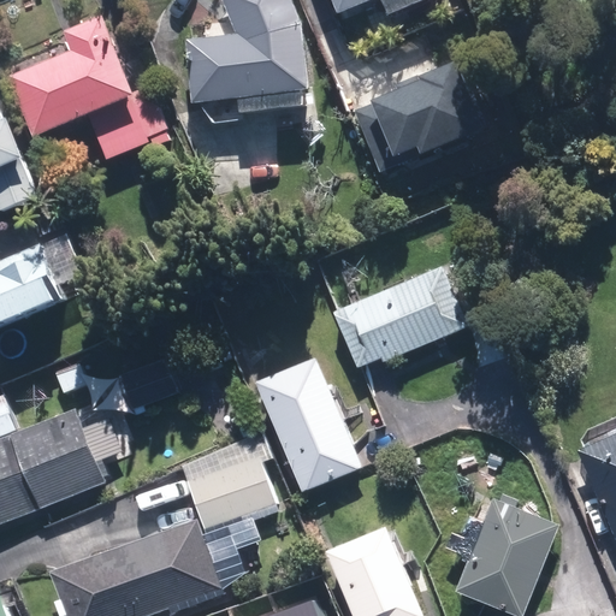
[(319,89),(313,16),(306,0),(231,0),(240,21),(200,24),(205,98),(319,89)]
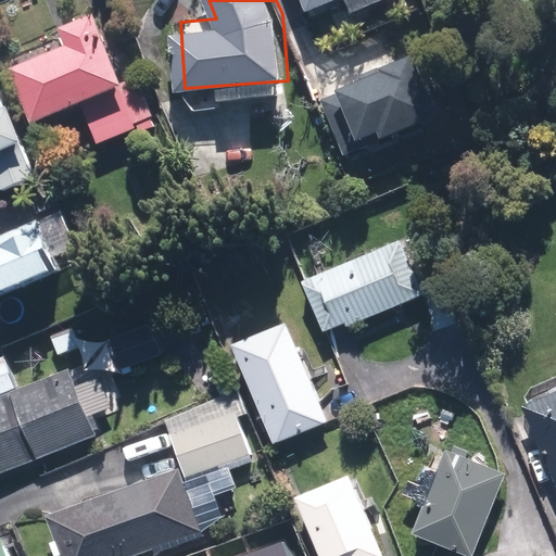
[(308,0),(315,14),(348,0),(359,0),(365,12),(393,0),(308,0)]
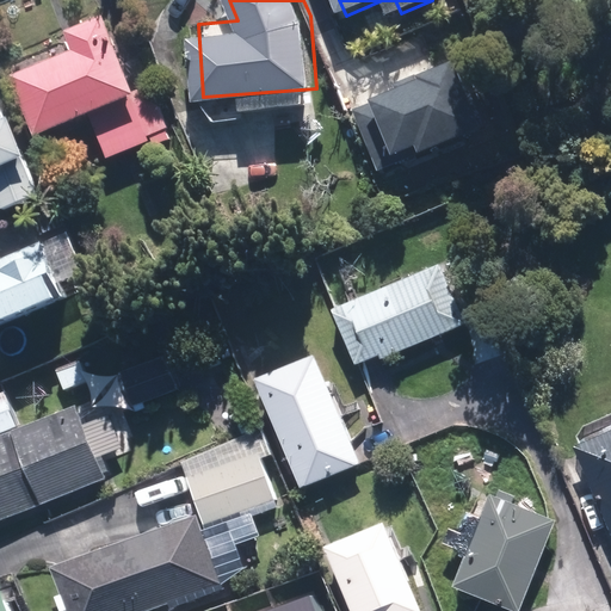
[(11,57),(45,134),(134,94),(144,90),(110,13),(11,57)]
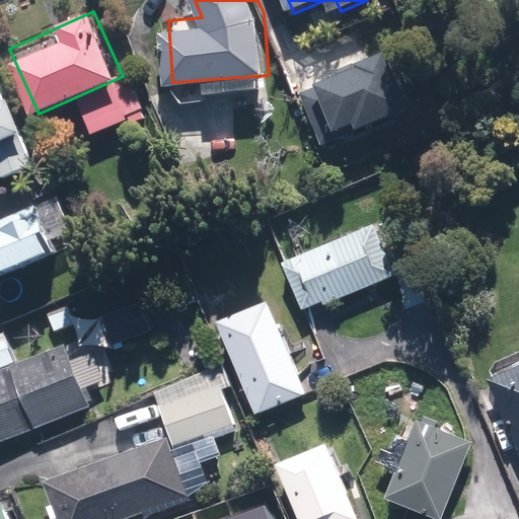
[(399,48),(303,92),(330,152),(427,106),(399,48)]
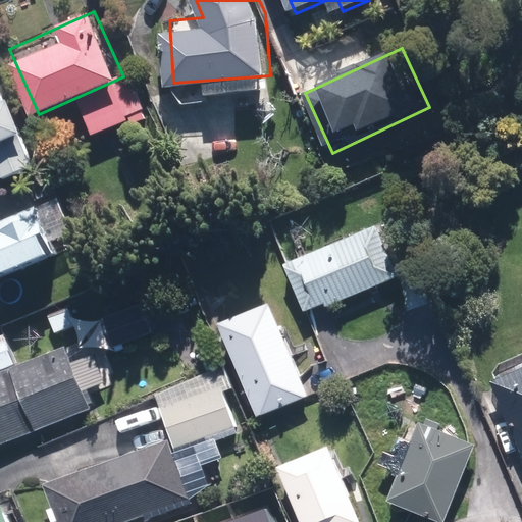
[(123,76),(114,81),(132,118),(156,108),(139,70),(123,76)]
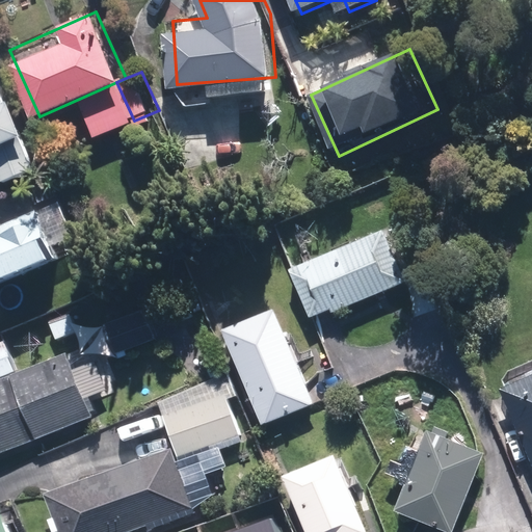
[(0,144),(26,134),(32,131),(10,81),(0,85),(0,144)]
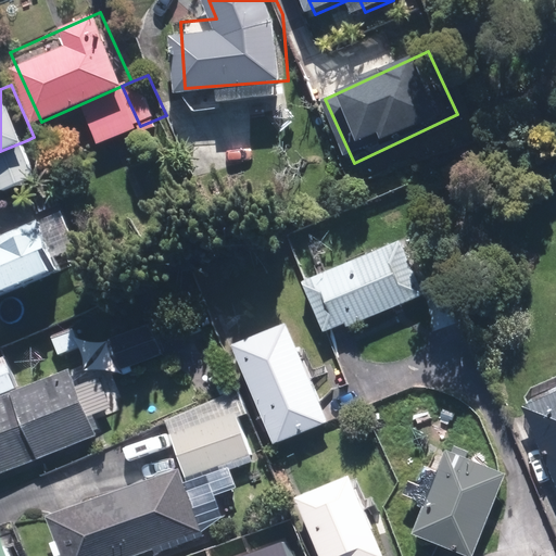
[(27,140),(0,151),(0,169),(10,191),(43,176),(27,140)]
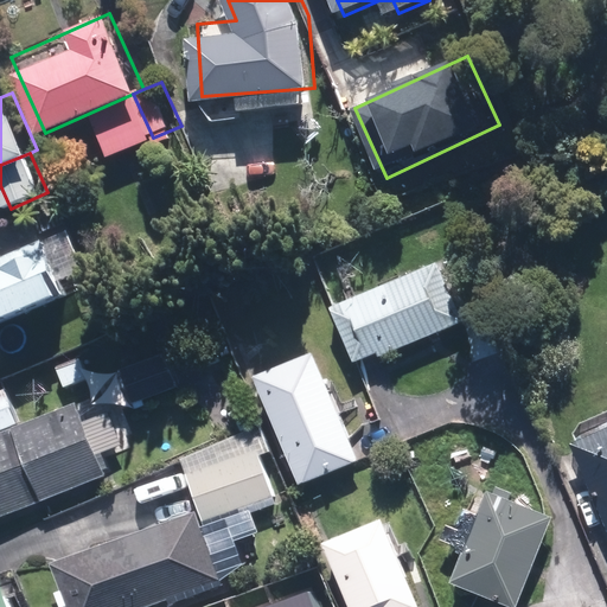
[(0,324),(84,293),(62,234),(4,255),(0,246),(0,324)]
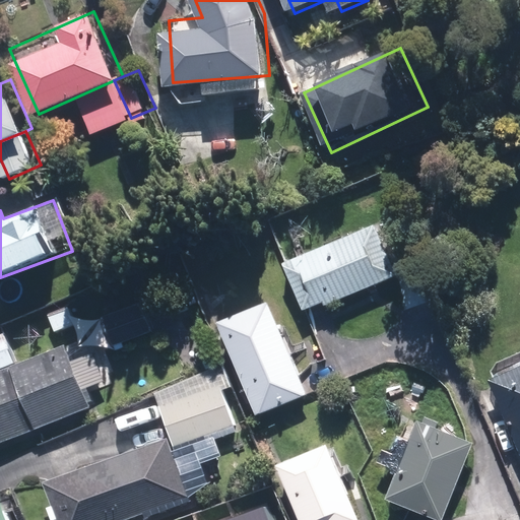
[(380,221),(281,262),(304,315),(317,310),(402,274),(380,221)]
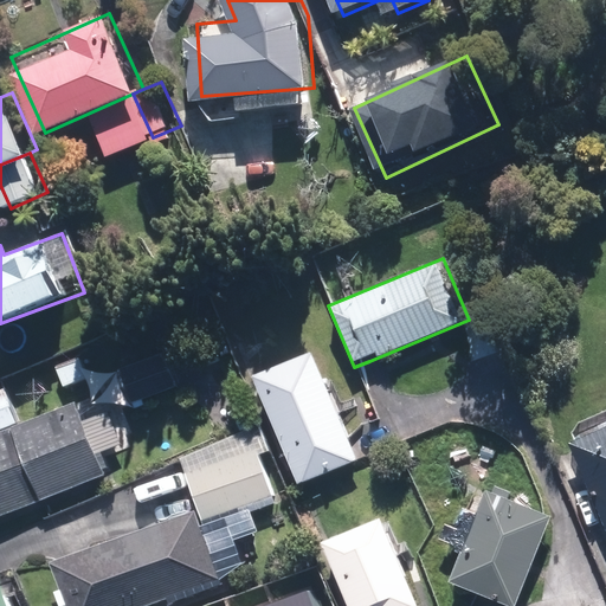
[(310,350),(251,375),(297,483),(356,459),(353,451),(310,350)]
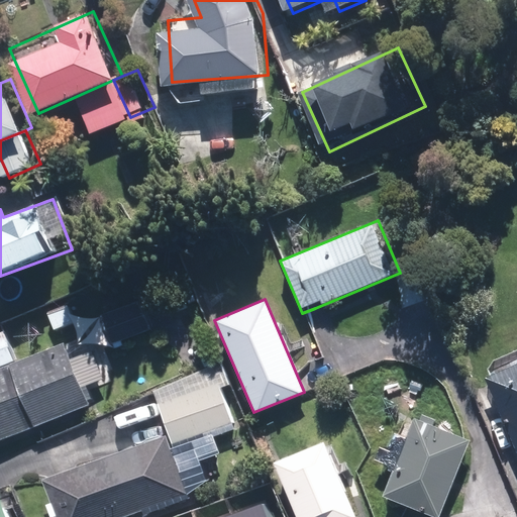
[(0,442),(98,403),(92,389),(113,380),(99,345),(78,354),(72,339),(22,359),(9,327),(0,331),(0,442)]
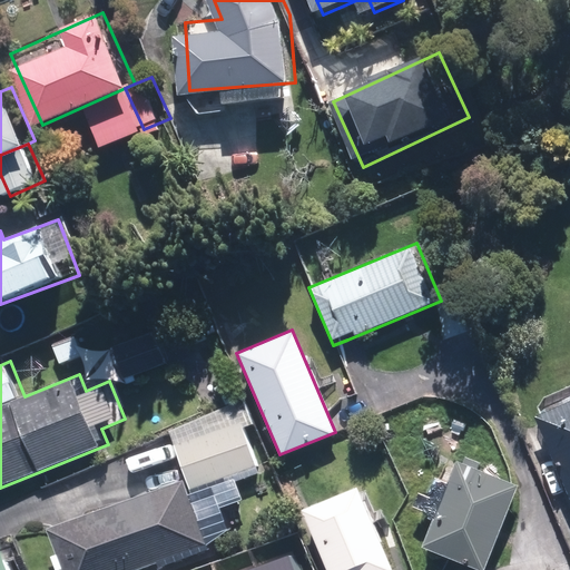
[(256,425),(246,399),(164,430),(184,481),(208,543),(233,533),(223,505),(245,498),(239,483),(263,474),(246,430),(256,425)]
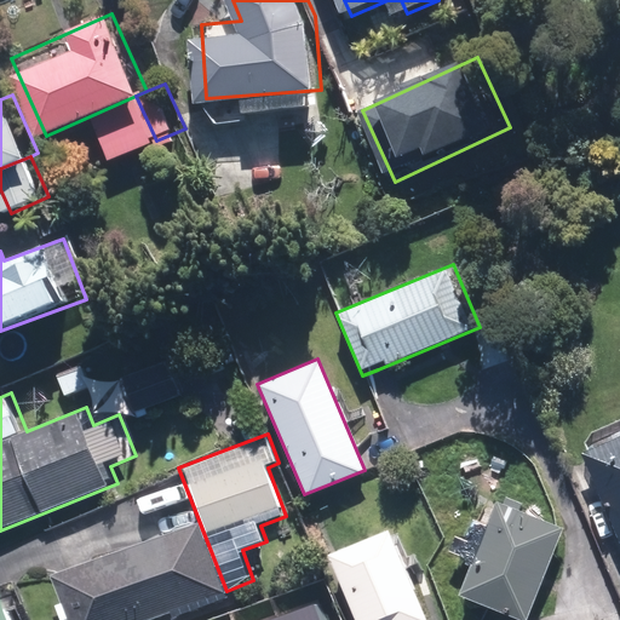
[(619,436),(581,453),(619,544),(619,436)]
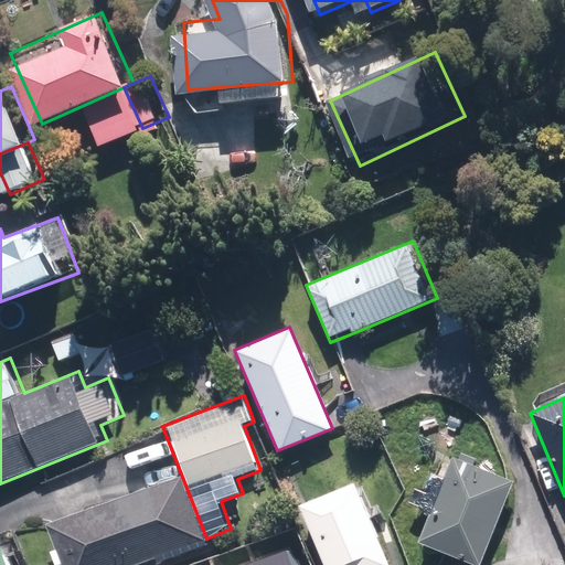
[(430,511),(418,542),(475,564),(477,564),(512,482),(452,458),(444,479),(429,472),(416,505),(430,511)]
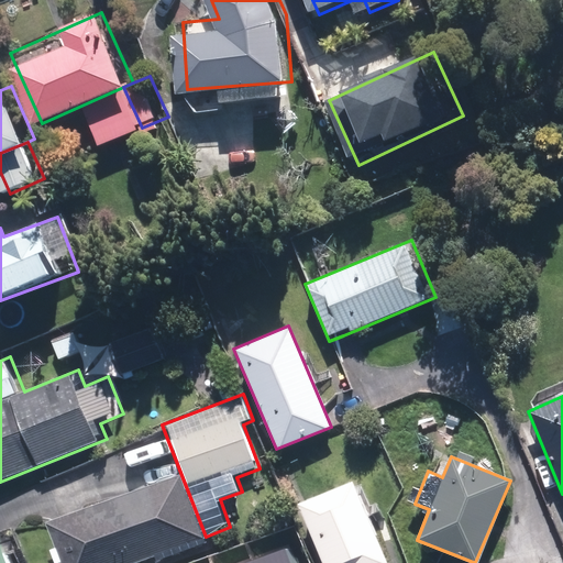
[(62,545),(55,548),(61,562),(67,560),(68,562),(139,562),(158,556),(161,562),(209,544),(206,537),(181,475),(53,525),(62,545)]
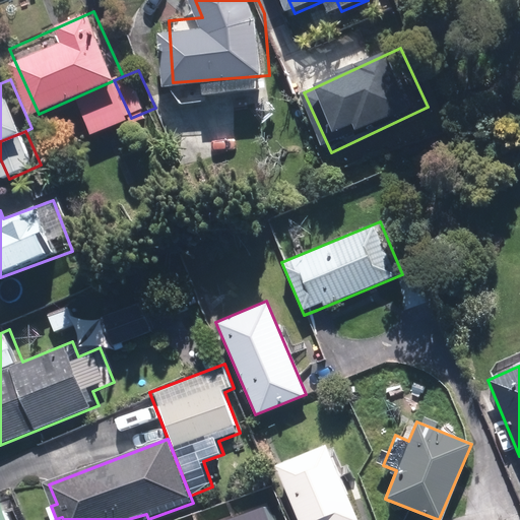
[(353,519),(326,445),(274,465),(295,519),(353,519)]
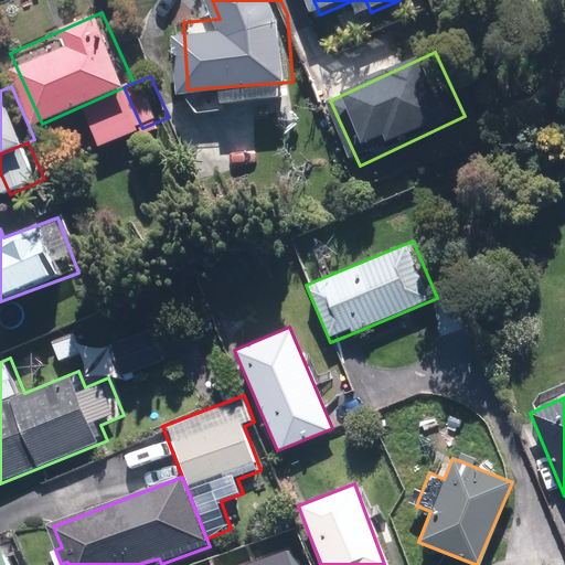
[(21,564),(10,531),(0,533),(0,564),(21,564)]
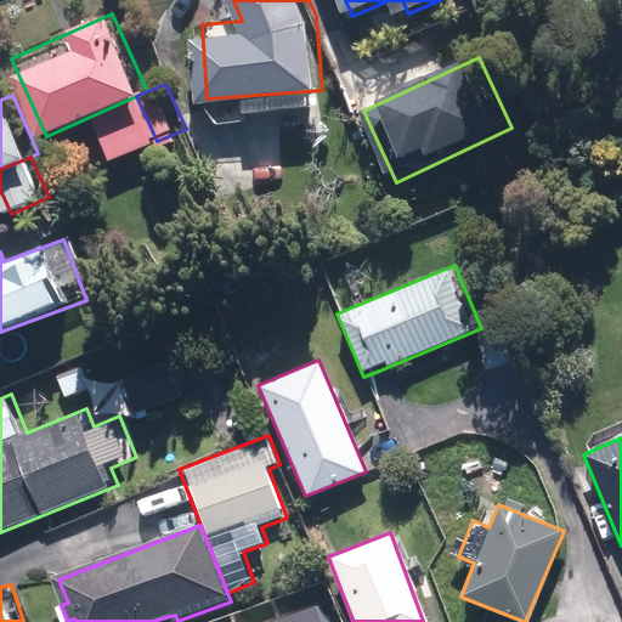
[(280,620),(281,621),(329,621),(323,604),(280,620)]
